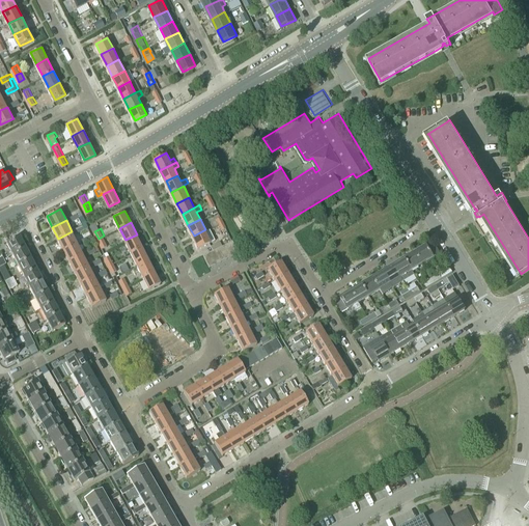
[(205,229),(194,236),(199,247),(212,241),(205,229)]
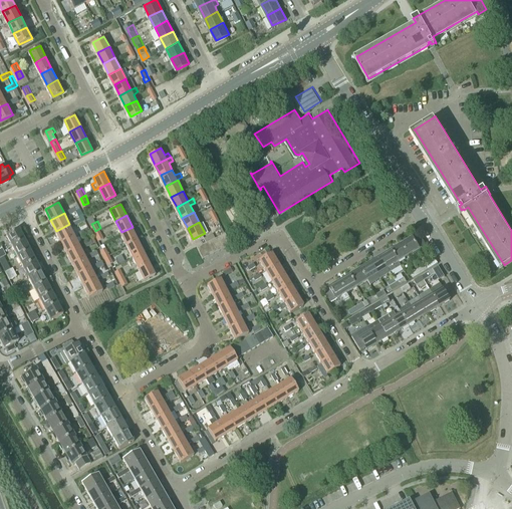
[(62,242),(75,235),(69,224),(56,231),(62,242)]
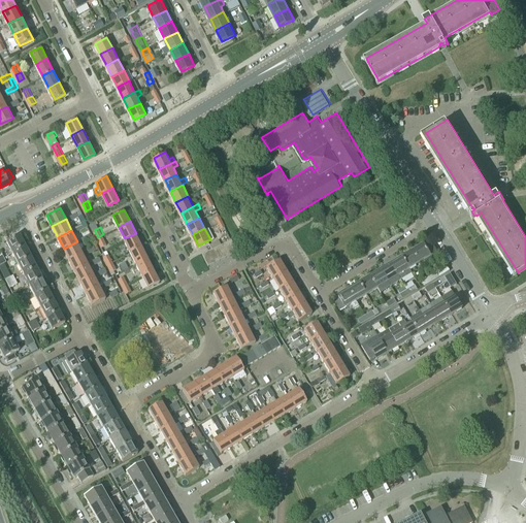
[(13,251),(26,243),(21,232),(7,239),(10,246),(7,248),(9,253),(13,251)]
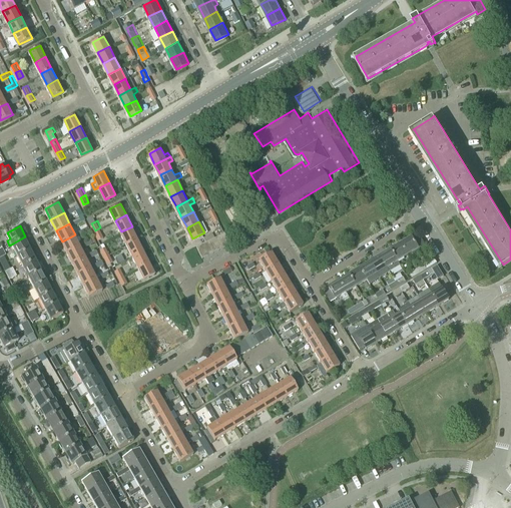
[(127,243),(137,238),(132,226),(121,231),(127,243)]
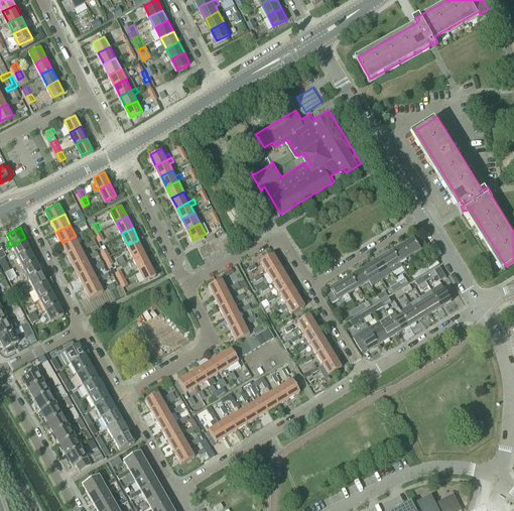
[(101,229),(96,232),(99,239),(105,236),(101,229)]
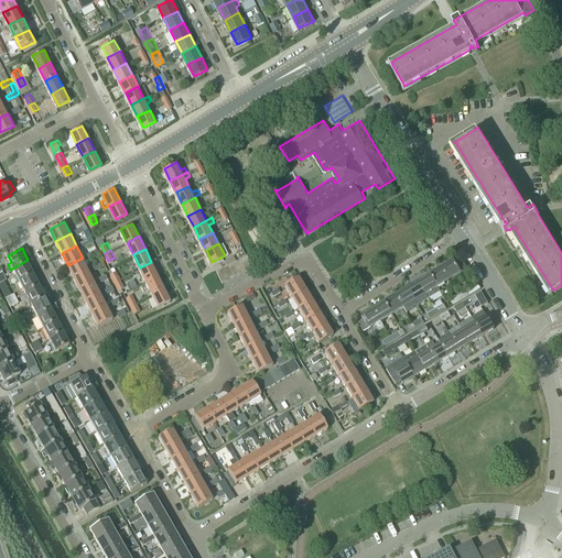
[(228,264),(230,263),(236,260),(238,259),(235,252),(225,258),(228,264)]
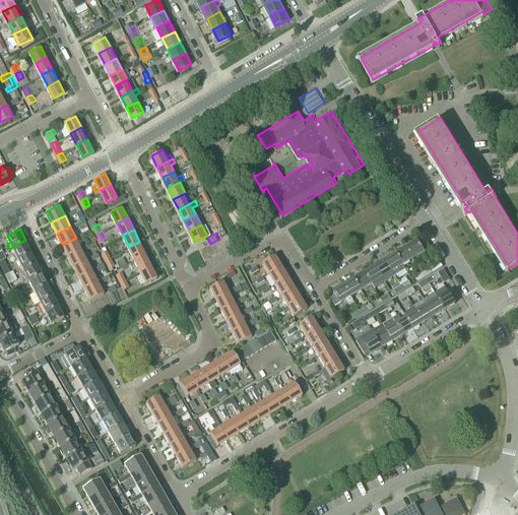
[(223,237),(230,248),(235,245),(230,234),(223,237)]
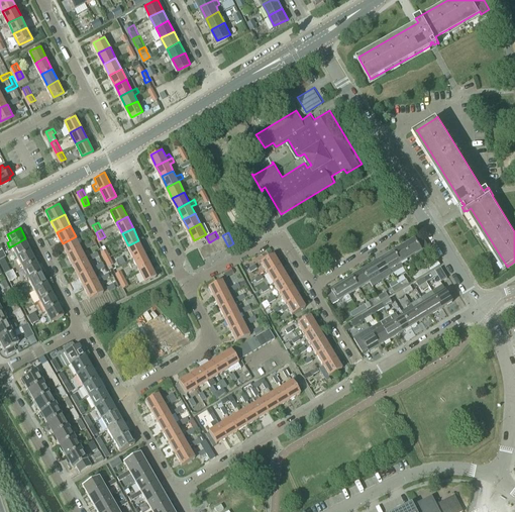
[(222,249),(228,246),(222,235),(218,237),(216,238),(222,249)]
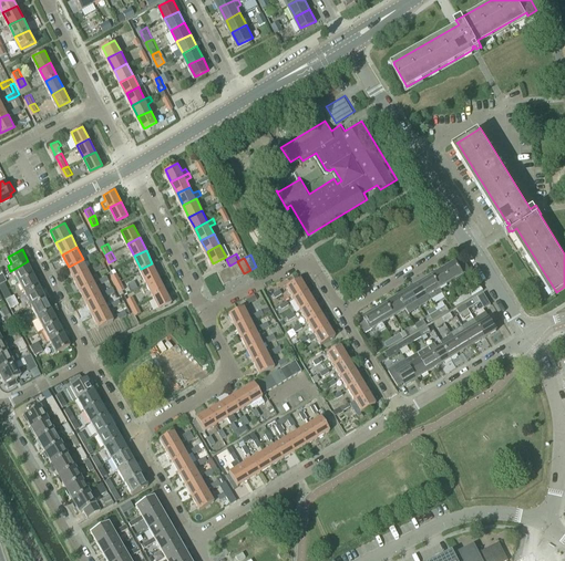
[(447,266),(453,278),(472,267),(466,258),(460,262),(458,259),(447,266)]
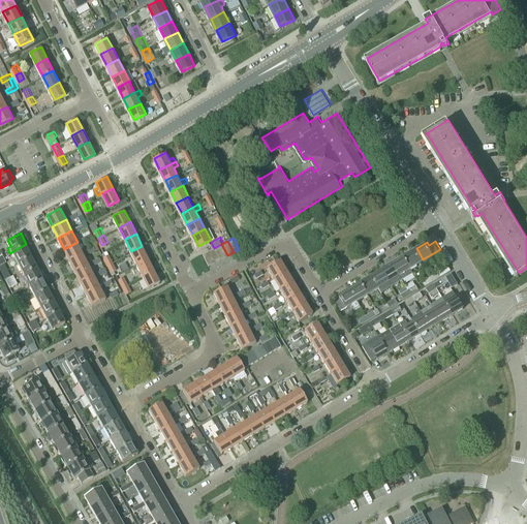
[(69,260),(83,253),(78,242),(64,249),(69,260)]
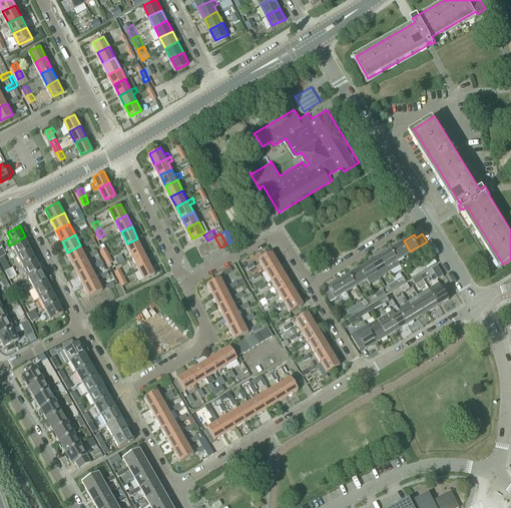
[(25,236),(13,243),(18,254),(31,247),(25,236)]
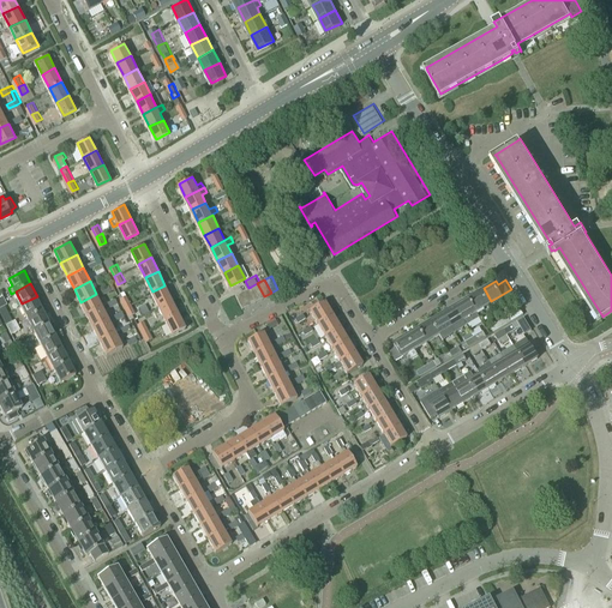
[(257,300),(264,296),(257,283),(251,287),(257,300)]
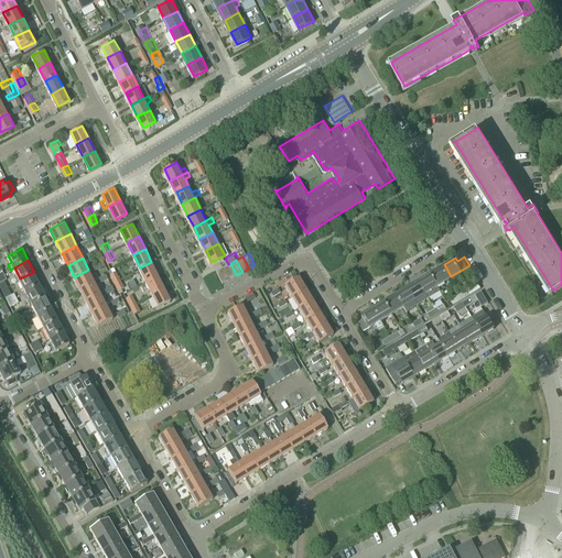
[(147,280),(158,274),(151,262),(140,267),(147,280)]
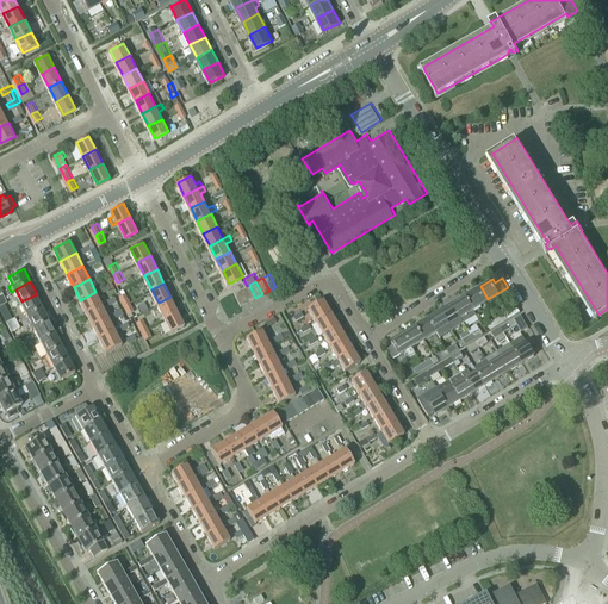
[(249,302),(255,298),(249,285),(247,286),(242,288),(249,302)]
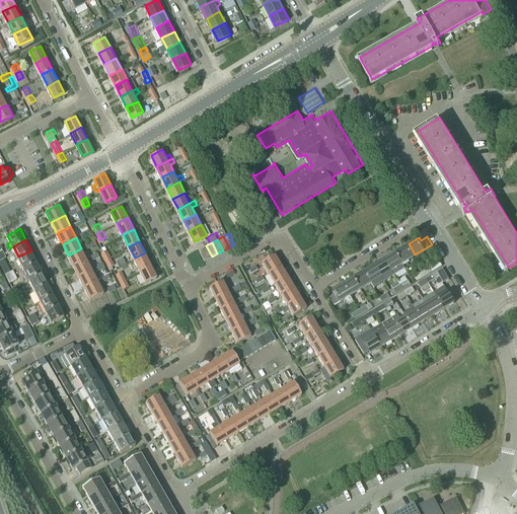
[(404,261),(415,254),(409,243),(397,249),(404,261)]
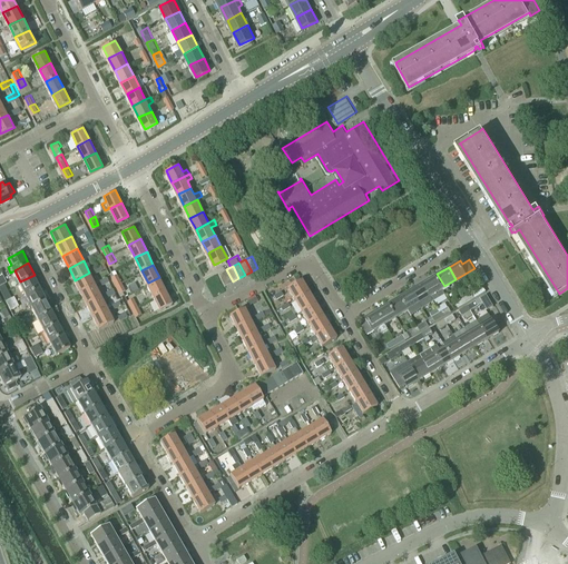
[(226,284),(233,282),(226,269),(221,271),(226,284)]
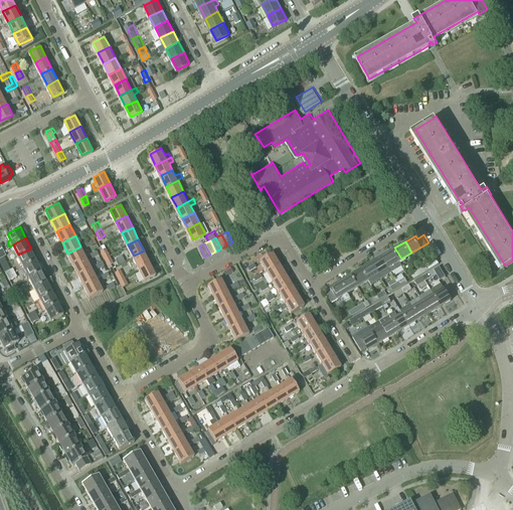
[(105,256),(111,252),(107,245),(102,248),(105,256)]
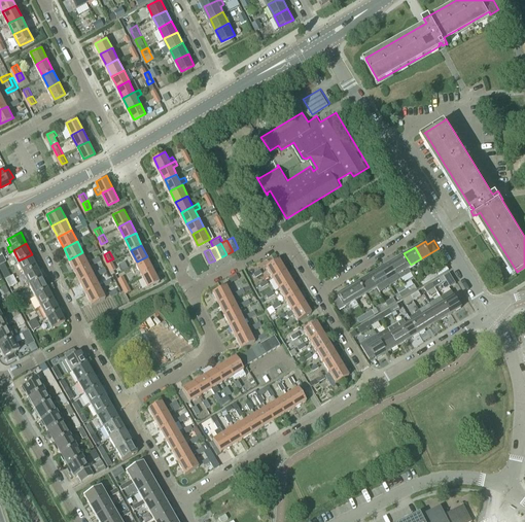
[(75,270),(89,264),(82,252),(69,259),(75,270)]
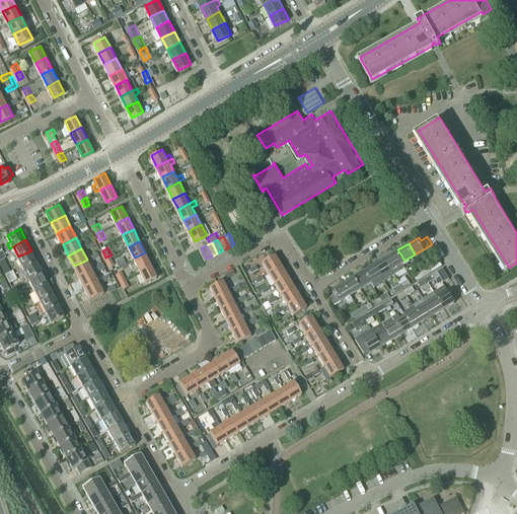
[(407,265),(404,261),(397,249),(387,255),(394,268),(393,268),(396,272),(407,265)]
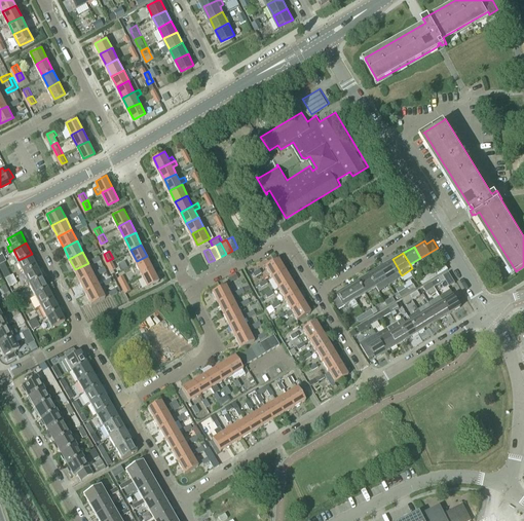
[(25,271),(37,265),(32,254),(19,260),(25,271)]
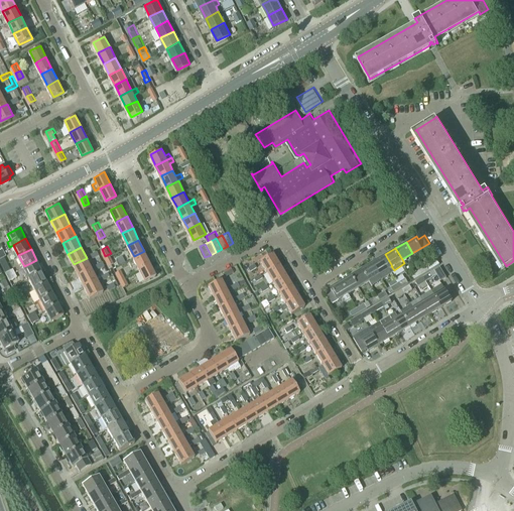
[(140,268),(150,263),(144,251),(134,256),(140,268)]
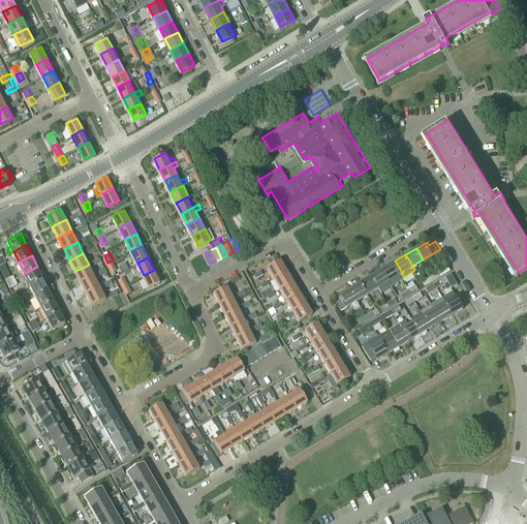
[(274,277),(288,269),(281,257),(268,267),(274,277)]
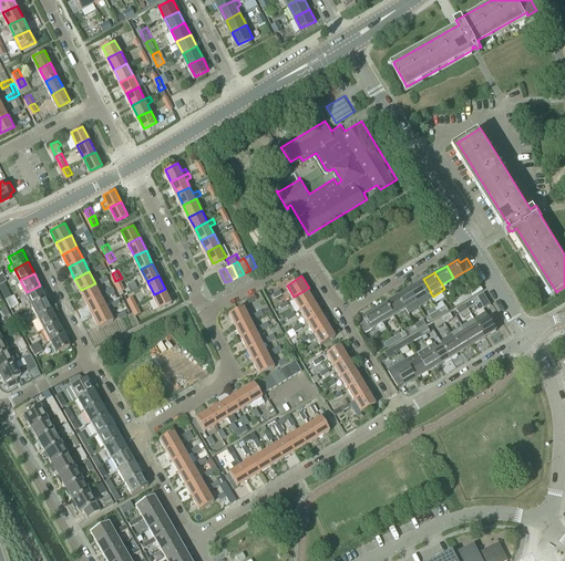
[(120,289),(125,286),(122,278),(115,281),(120,289)]
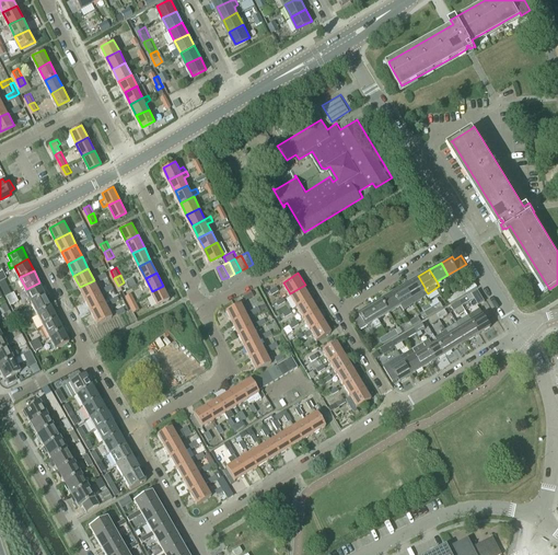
[(418,276),(407,284),(417,300),(428,293),(425,289),(426,289),(418,276)]
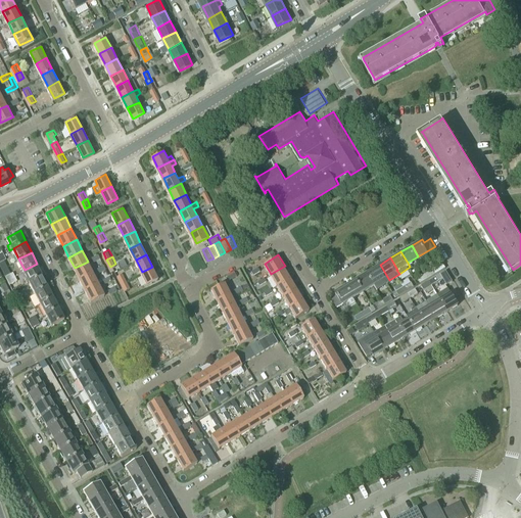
[(80,279),(94,272),(88,262),(75,268),(80,279)]
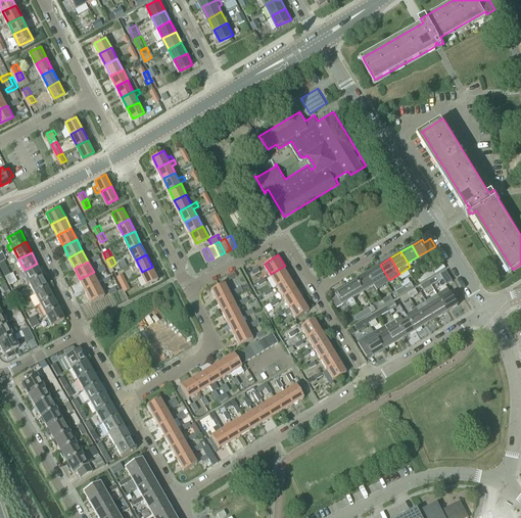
[(30,280),(43,274),(37,264),(25,270),(30,280)]
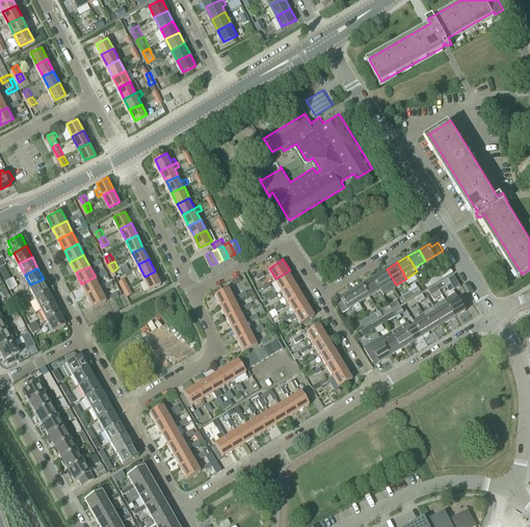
[(387,269),(375,275),(382,287),(386,292),(396,285),(387,269)]
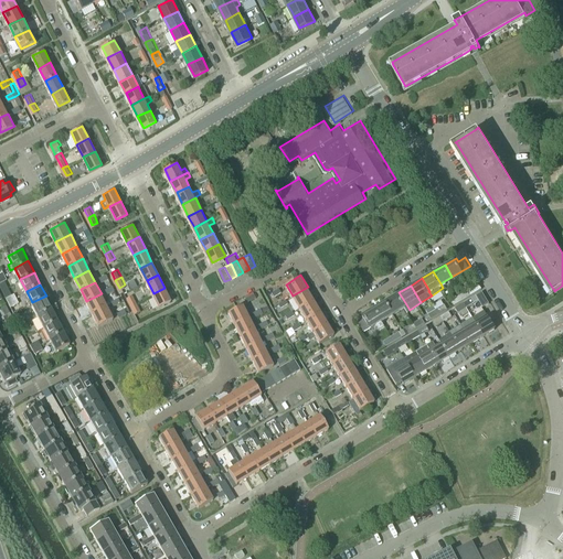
[(299,307),(315,298),(308,287),(293,296),(299,307)]
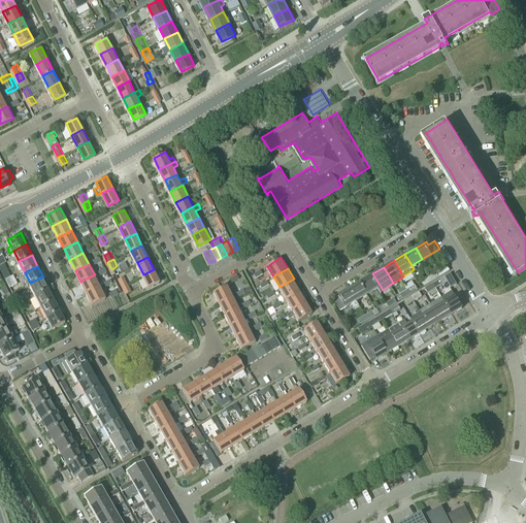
[(154,269),(143,274),(150,286),(160,281),(154,269)]
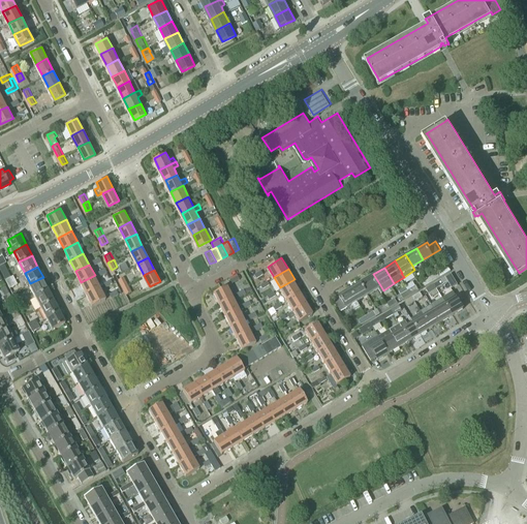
[(434,278),(441,274),(439,270),(432,274),(434,278)]
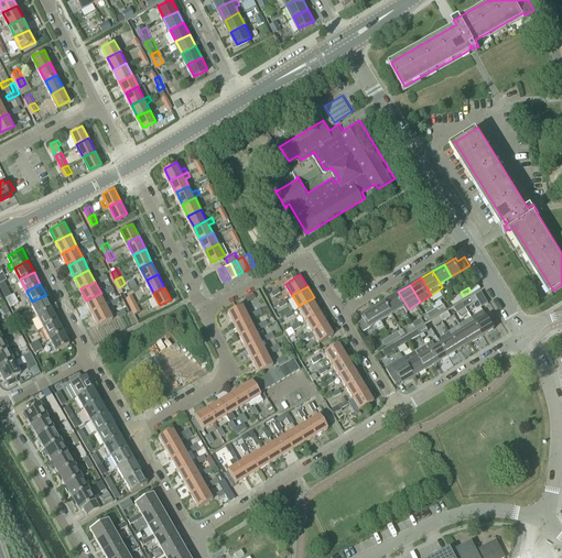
[(483,287),(476,292),(478,294),(484,303),(485,305),(485,304),(490,301),(489,299),(487,294),(483,287)]
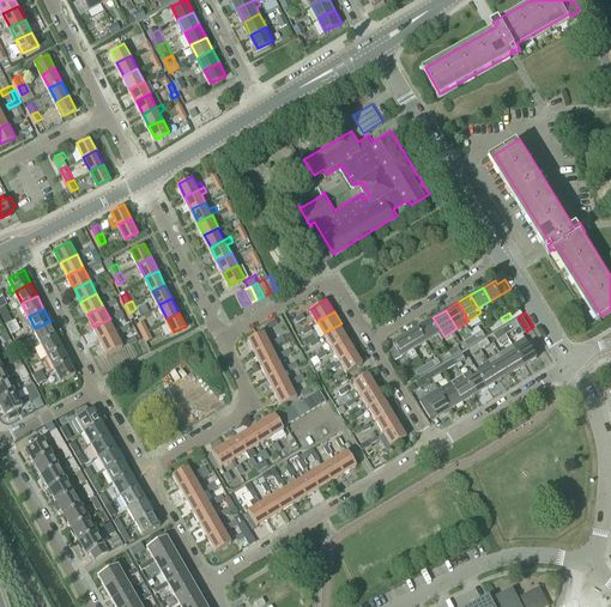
[(11,326),(19,321),(17,315),(7,320),(11,326)]
